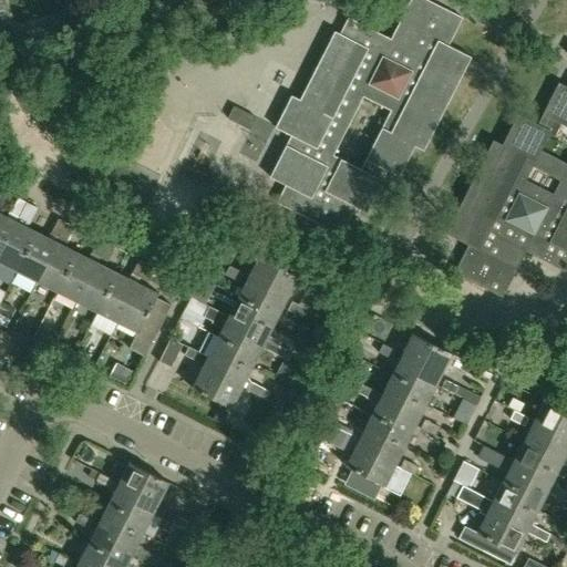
[(334,32),(313,72),(299,100),(291,96),(275,127),(290,136),(285,146),(299,153),(305,142),(332,156),(362,96),(390,111),(366,160),(388,171),(387,171),(399,177),(414,146),(423,151),(471,58),(447,47),(462,19),(425,0),(410,0),(391,40),(348,19),(340,34),(334,32)]
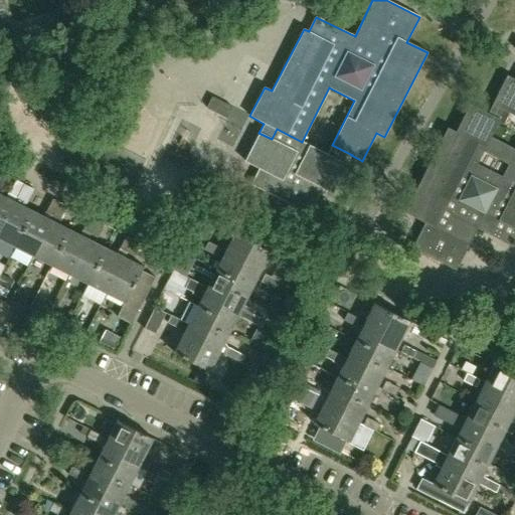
[(514,48),(514,78),(507,75),(488,113),(470,104),(455,132),(447,128),(404,212),(425,222),(412,248),(456,271),(476,231),(477,228),(513,246),(514,241),(514,48)]
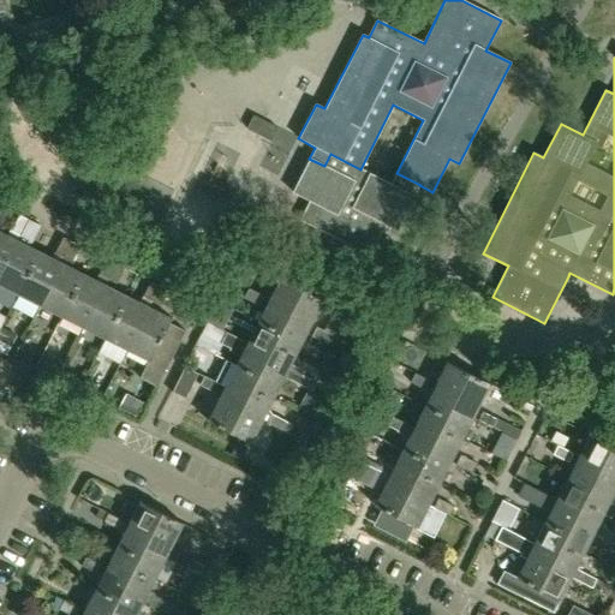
[(276,127),(254,115),(246,129),(269,141),(276,127)]
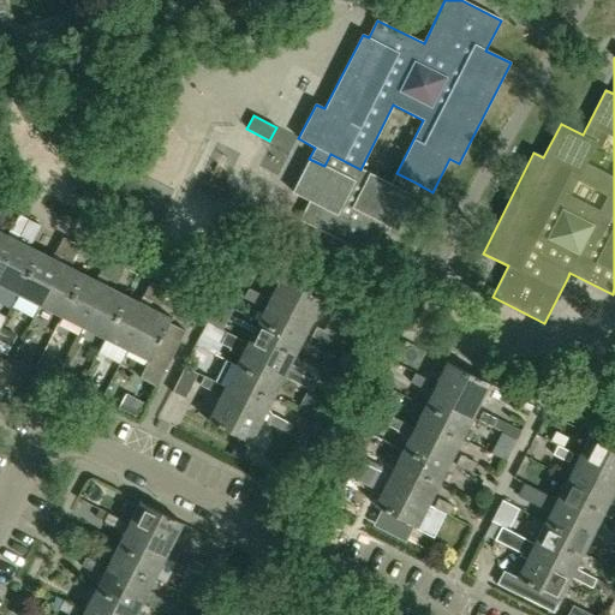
[(396,231),(419,185),(421,185),(396,173),(390,185),(360,169),(330,154),(324,166),(309,159),(292,192),(309,201),(299,220),(374,258),(380,248),(374,245),(381,231),(384,225),(396,231)]
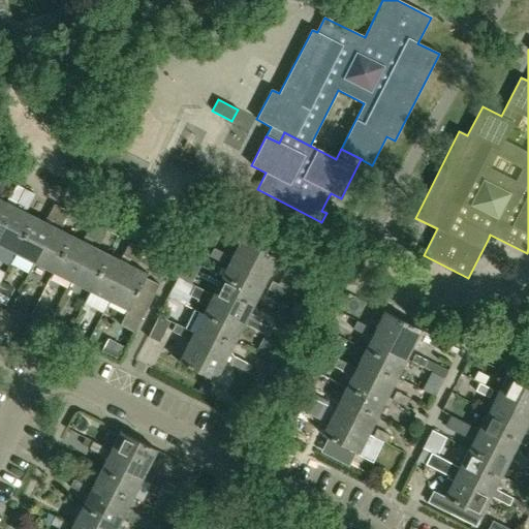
[(8,197),(5,203),(16,207),(24,189),(17,185),(9,198),(8,197)]
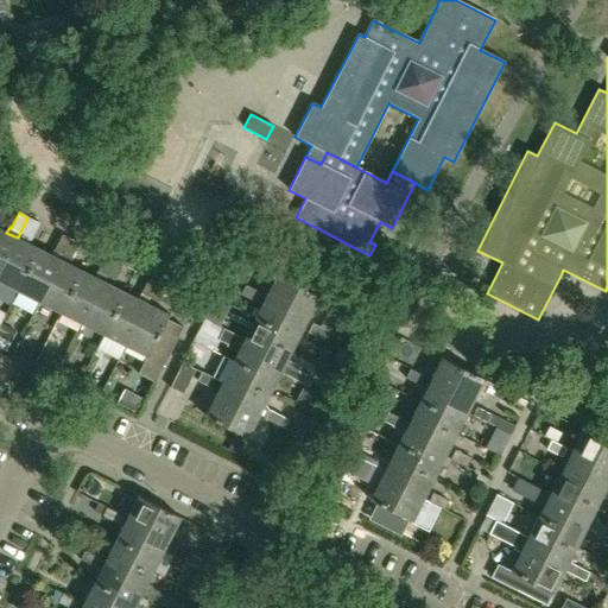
[(27,217),(18,238),(26,242),(37,222),(27,217)]
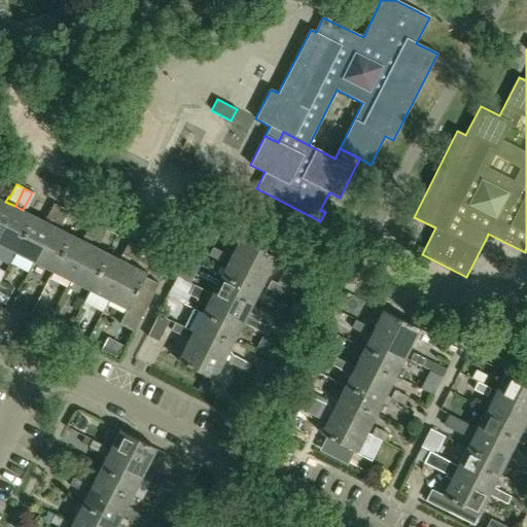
[(0,236),(15,206),(5,202),(0,198),(0,236)]
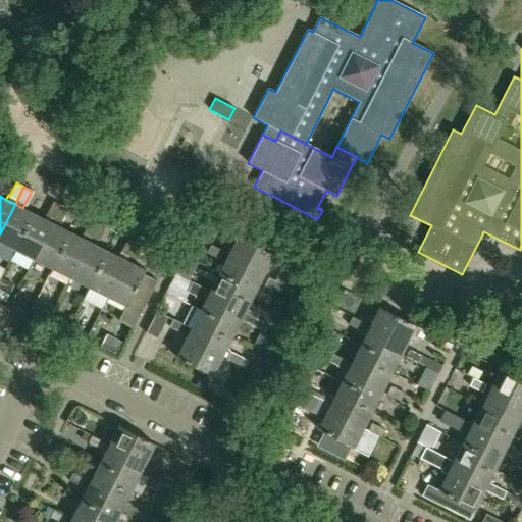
[(46,214),(44,219),(52,223),(61,206),(53,202),(47,215),(46,214)]
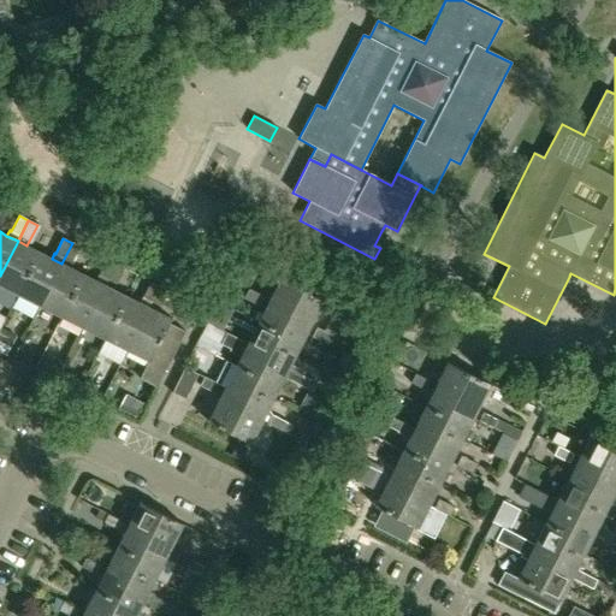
[(0,286),(17,296),(40,253),(27,246),(18,241),(0,276),(0,286)]
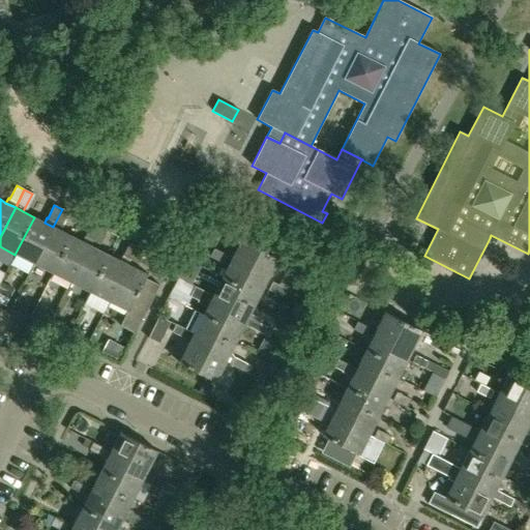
[(62,209),(53,227),(60,231),(69,212),(62,209)]
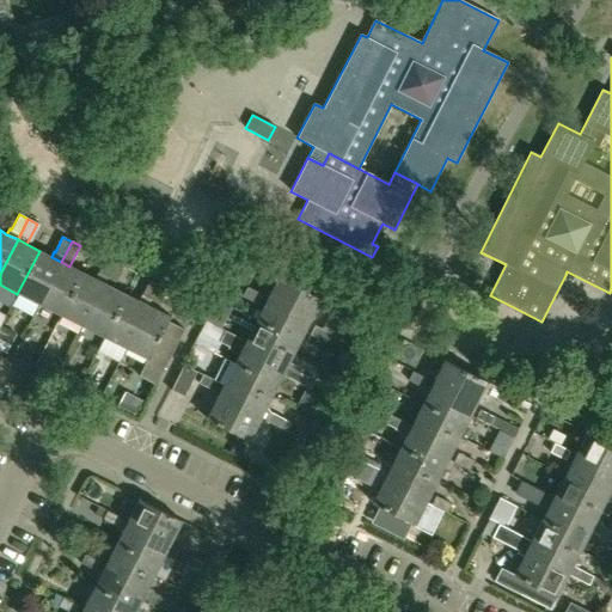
[(40,305),(61,262),(51,257),(40,251),(17,294),(40,305)]
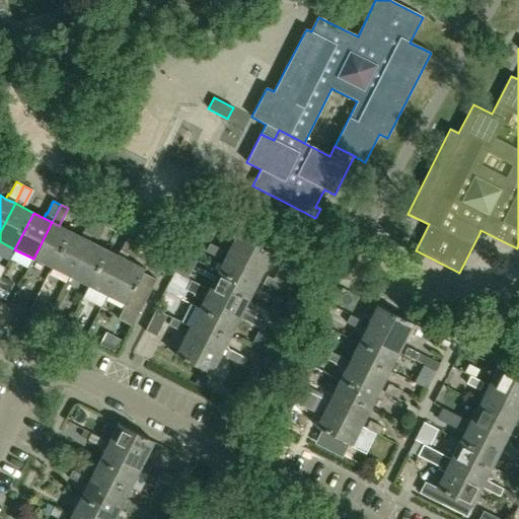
[(83,232),(90,236),(97,223),(90,219),(83,232)]
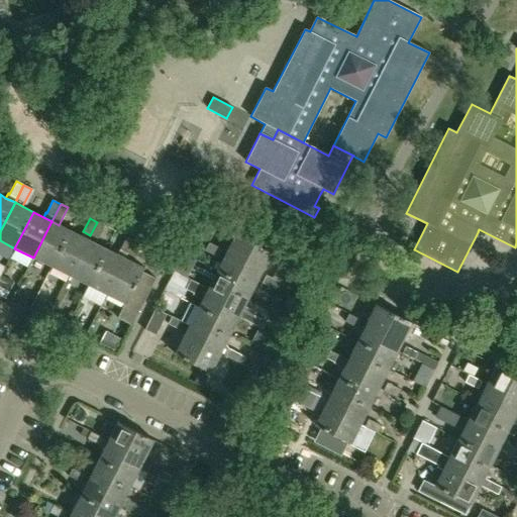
[(52,267),(70,230),(59,225),(52,221),(33,257),(52,267)]
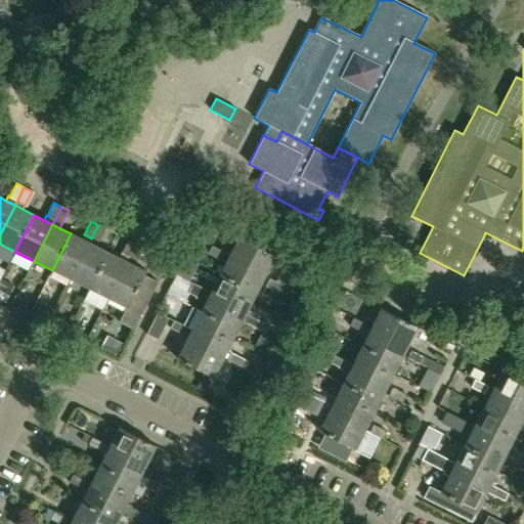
[(98,225),(91,238),(99,243),(106,229),(98,225)]
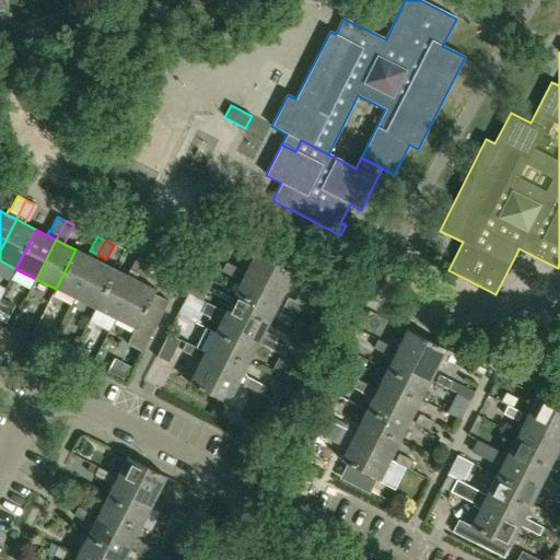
[(76,299),(95,259),(76,249),(56,289),(76,299)]
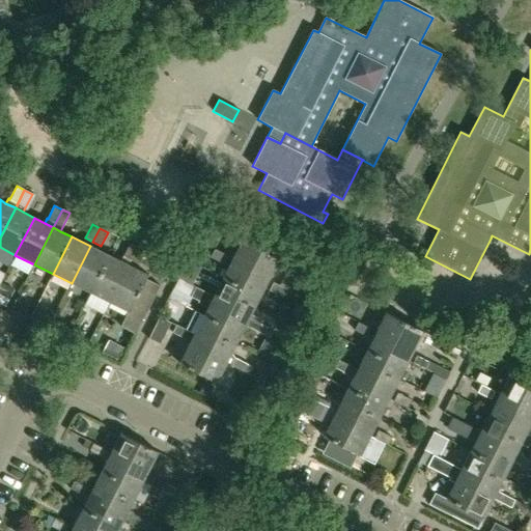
[(264,287),(279,258),(242,240),(232,259),(251,269),(246,278),(264,287)]
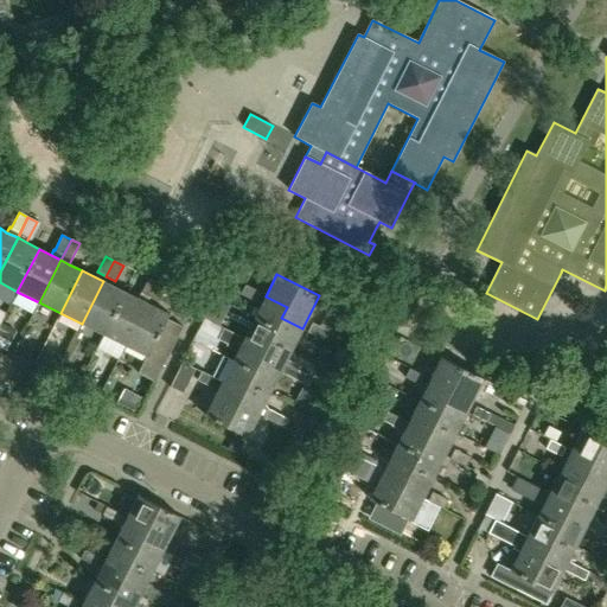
[(140,294),(149,299),(157,282),(148,279),(140,294)]
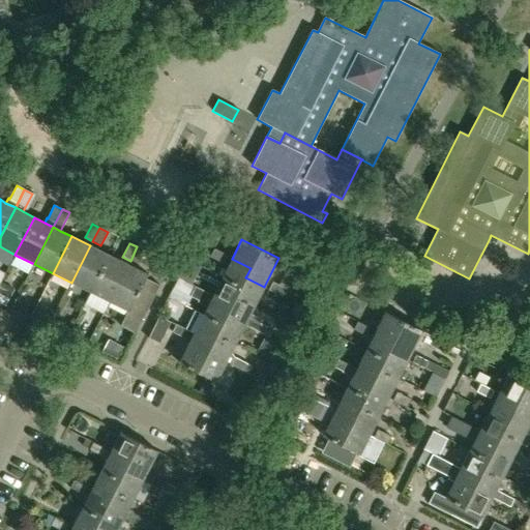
[(90,293),(110,256),(90,245),(71,283),(90,293)]
